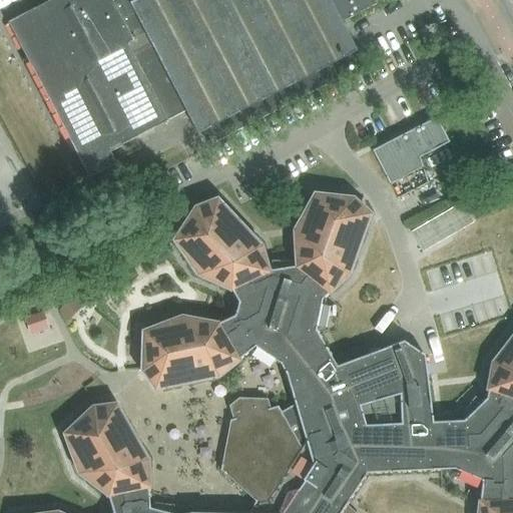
[(49,0),(41,4),(6,22),(87,179),(115,164),(108,151),(185,112),(196,134),(203,130),(211,144),(225,136),(231,133),(248,124),(254,121),(273,112),(279,109),(296,100),(302,97),(318,89),(323,86),(340,77),(344,76),(336,62),(356,51),(348,36),(341,22),(350,18),(377,4),(374,0),(49,0)]
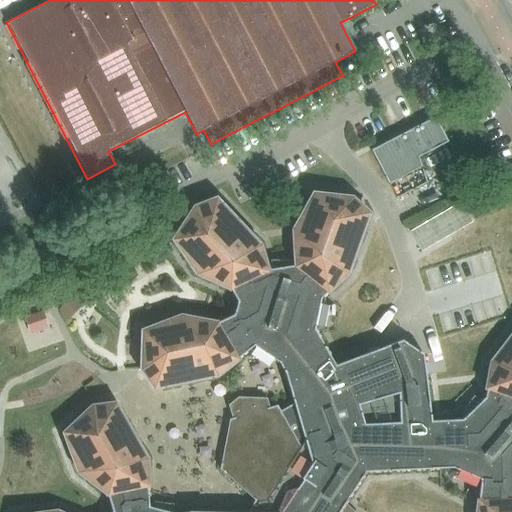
[(370,150),(388,183),(420,167),(417,156),(446,141),(433,117),(370,150)]
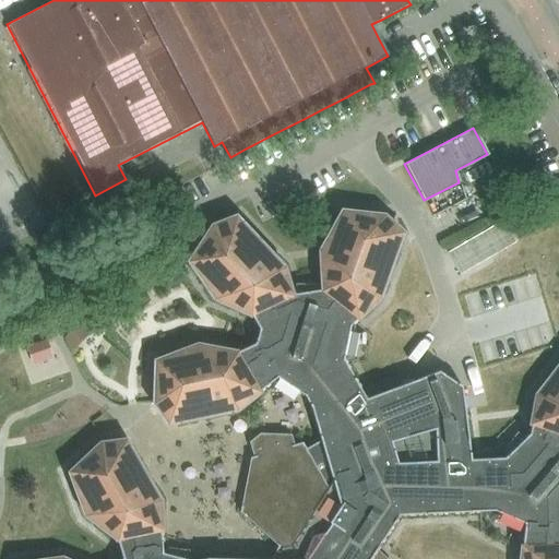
[(70,558),(62,555),(32,558),(385,558),(376,548),(397,514),(492,510),(500,512),(497,522),(516,528),(519,522),(524,524),(521,544),(518,545),(516,558),(558,558),(558,358),(532,394),(526,426),(530,427),(528,435),(524,439),(518,433),(502,449),(508,454),(503,459),(470,460),(460,387),(438,371),(365,399),(342,358),(348,325),(355,320),(358,321),(380,299),(403,233),(384,214),(340,209),(317,250),(319,290),(294,295),(285,268),(236,215),(211,224),(186,262),(214,301),(249,318),(251,317),(258,329),(253,343),(238,352),(236,349),(197,343),(152,359),(151,404),(167,427),(236,413),(261,393),(259,390),(275,377),(304,395),(310,405),(320,440),(306,449),(301,441),(294,444),(290,435),(258,432),(248,442),(252,455),(249,459),(238,512),(276,546),(271,558),(251,558),(210,558),(201,558),(187,558),(161,551),(159,534),(163,533),(161,500),(126,438),(97,441),(66,472),(83,516),(114,542),(117,542),(121,558),(120,558),(116,558),(113,558),(111,558),(70,558)]
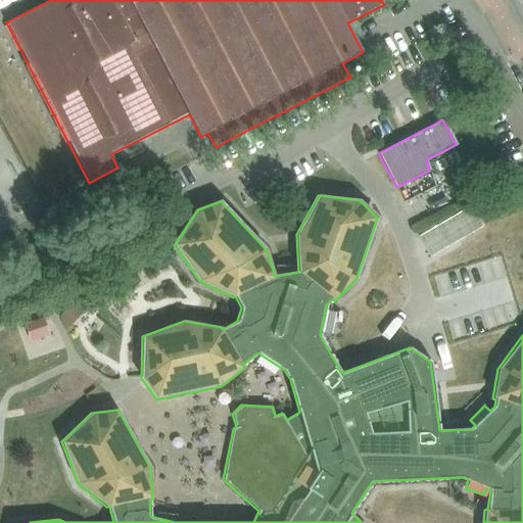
[(83,311),(74,301),(60,316),(69,325),(83,311)]
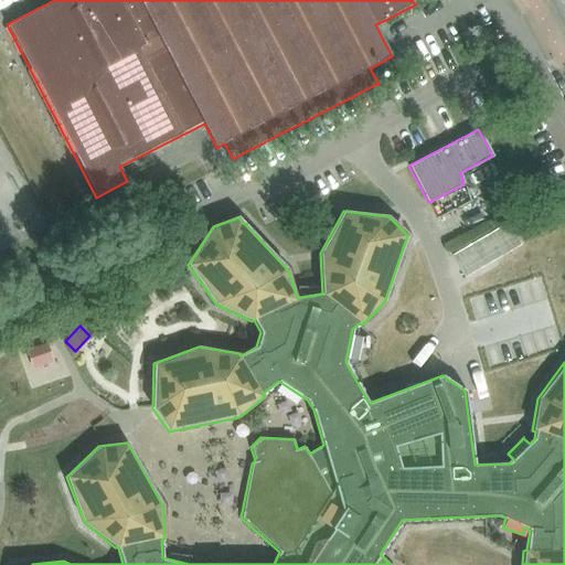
[(46,344),(27,351),(31,364),(52,358),(48,344),(46,344)]
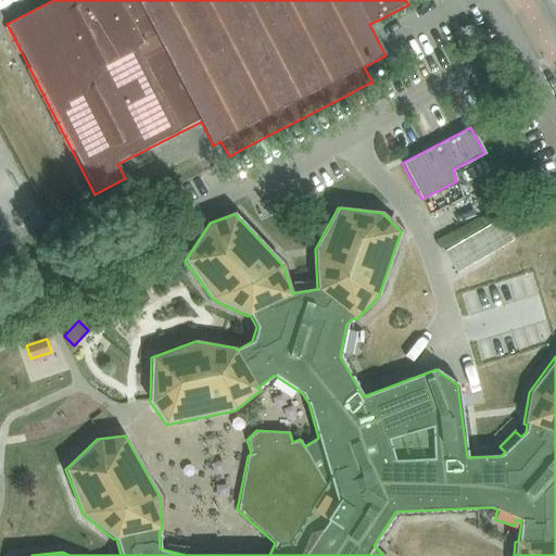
All buildings are outlined.
